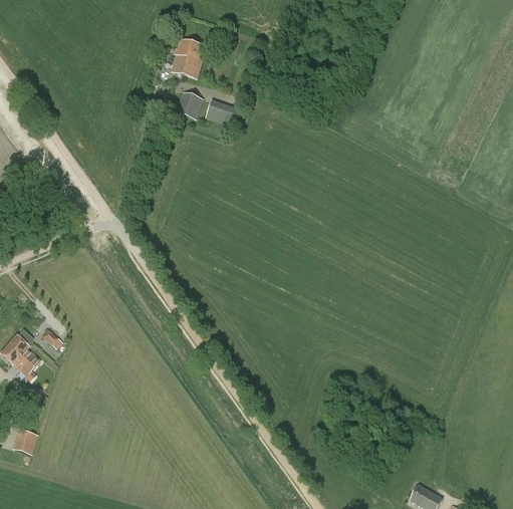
[(183,38),(174,69),(198,76),(207,45),(183,38)]
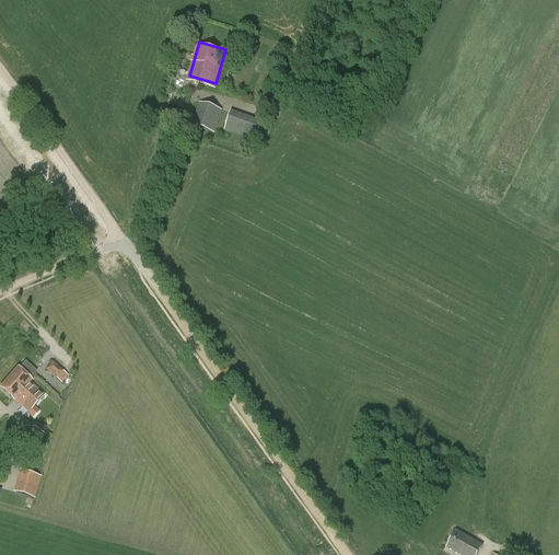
[(223,106),(200,97),(193,120),(214,128),(223,106)]
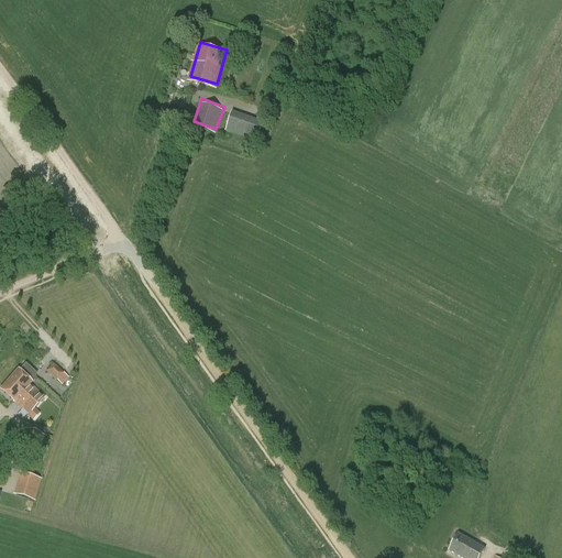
[(227,124),(257,137),(265,118),(234,106),(227,124)]
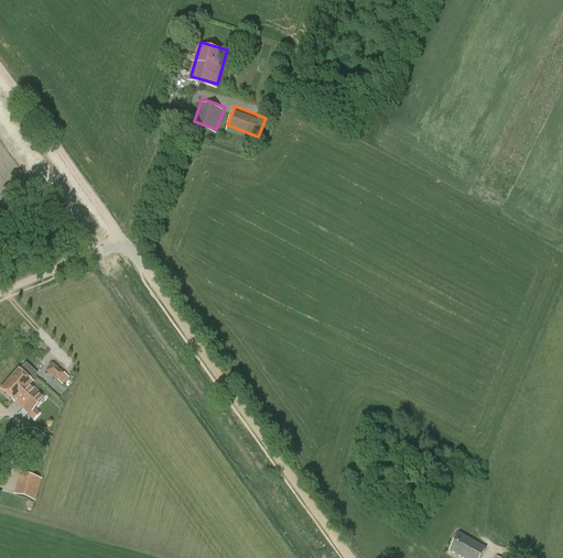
[(47,367),(57,376),(58,375),(63,380),(64,380),(68,383),(74,378),(65,368),(64,369),(54,360),(47,367)]
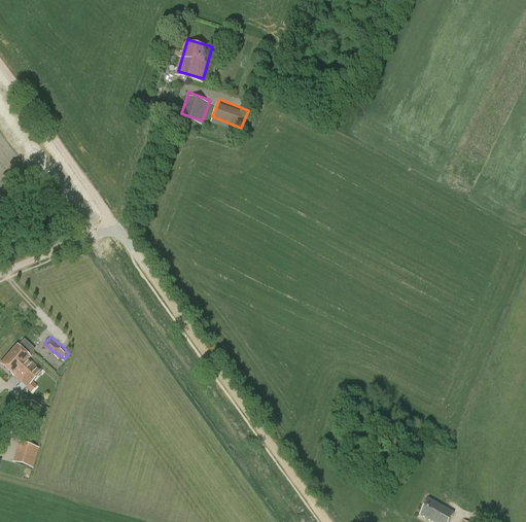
[(13,372),(29,355),(30,353),(18,342),(2,360),(13,372)]
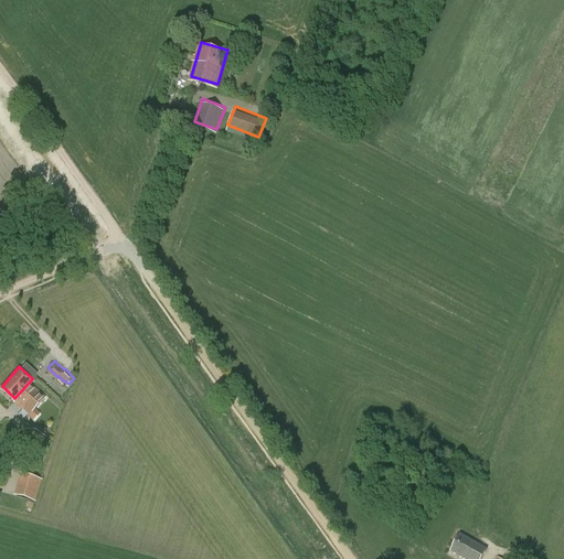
[(31,380),(14,398),(23,406),(34,417),(41,409),(36,405),(45,394),(31,380)]
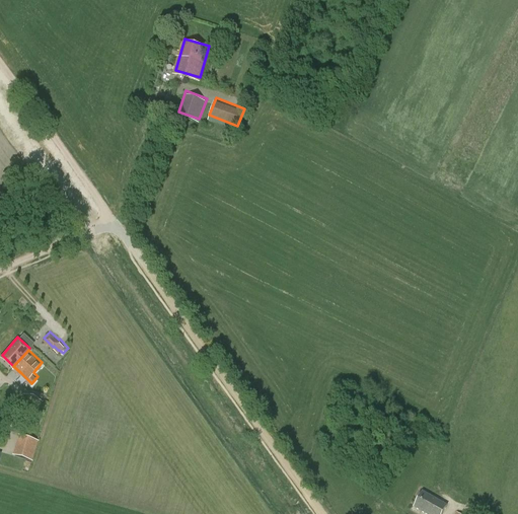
[(22,390),(14,411),(35,419),(44,397),(22,390)]
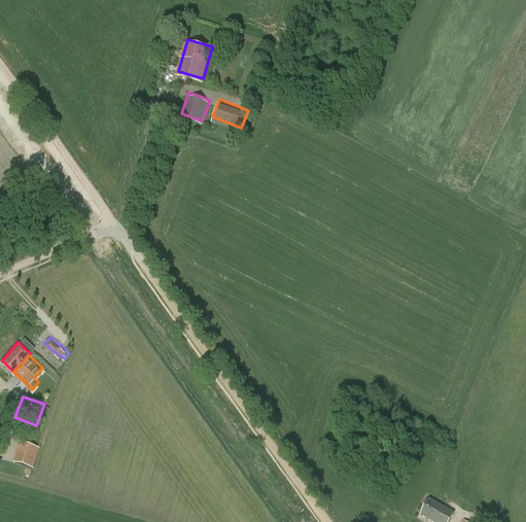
[(13,458),(34,464),(40,444),(19,439),(13,458)]
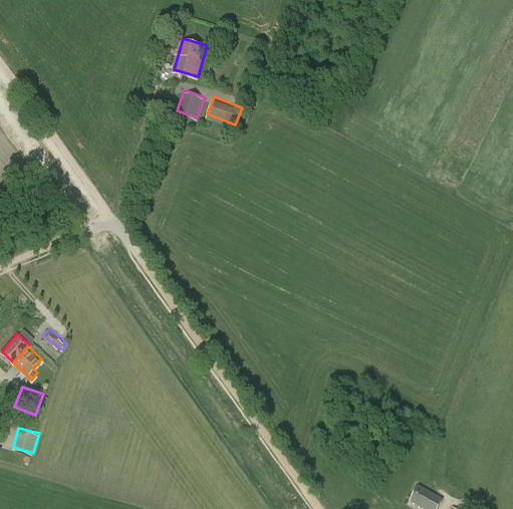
[(412,499),(429,508),(436,508),(444,497),(420,483),(412,499)]
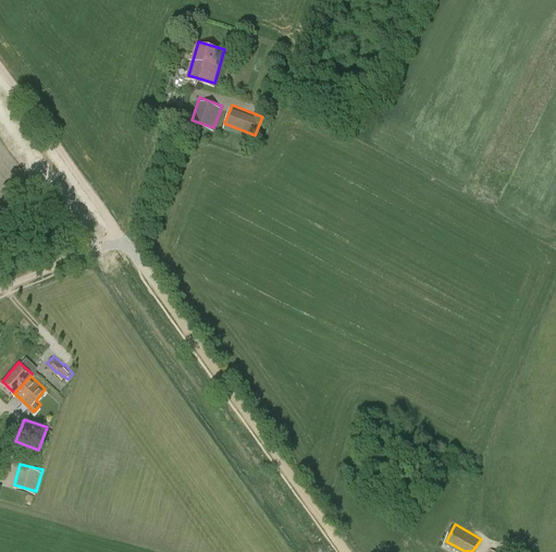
All buildings are outlined.
